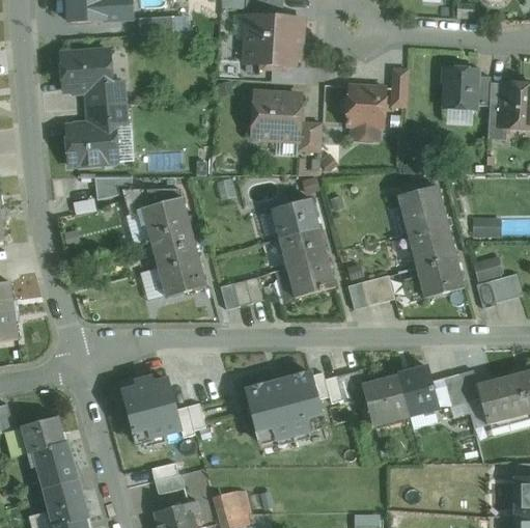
[(67,0),(70,21),(134,18),(132,0),(67,0)]
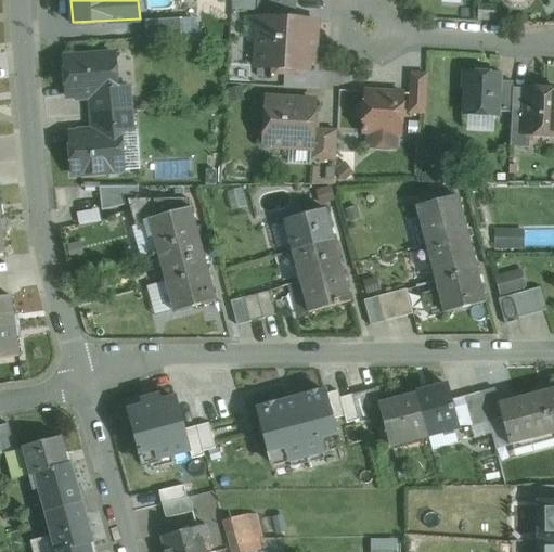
[(256,0),(256,9),(295,12),(295,0),(256,0)]
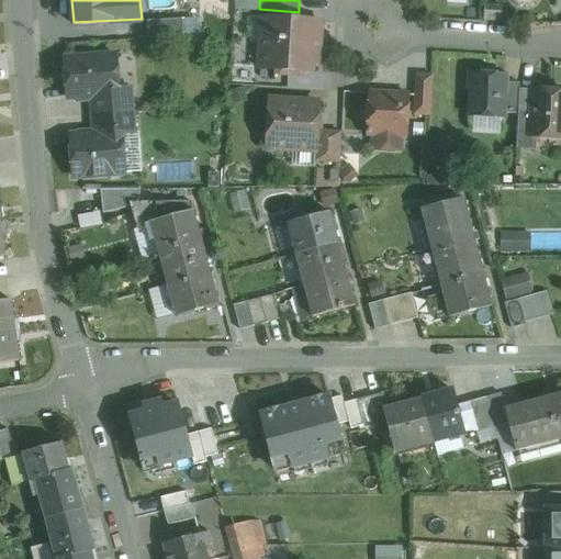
[(181,15),(147,18),(148,36),(183,34),(181,15)]
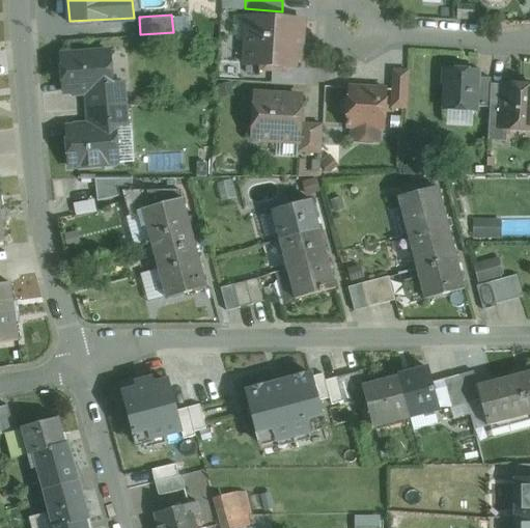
[(302,18),(247,15),(244,61),(259,62),(262,66),(271,67),(276,63),(294,64),(295,56),(300,56),(302,18)]
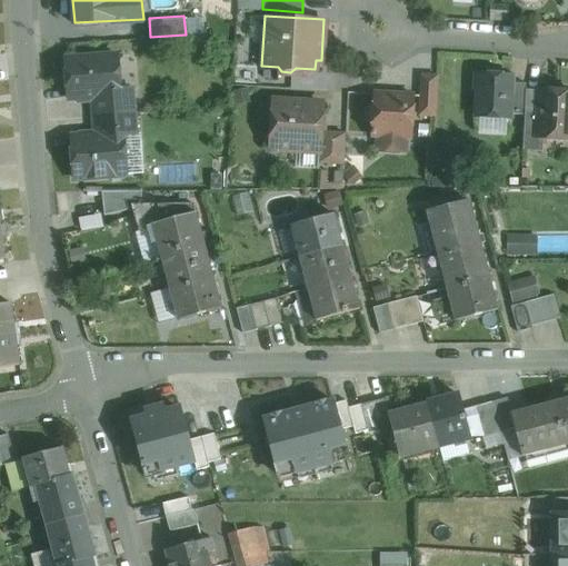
[(117,52),(66,56),(68,97),(92,96),(120,93),(119,88),(117,52)]
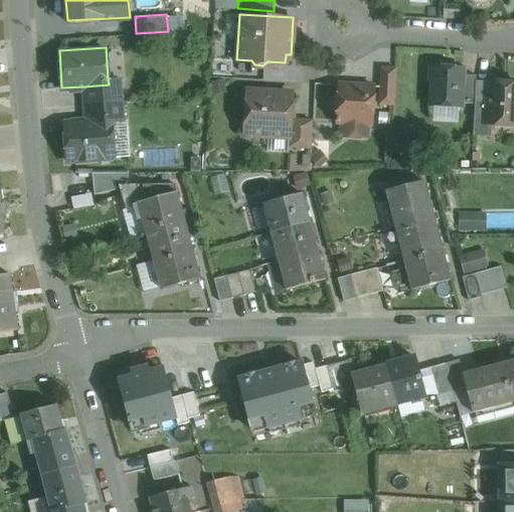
[(463,66),(431,64),(430,81),(432,81),(430,103),(461,105),(461,101),(462,72),(463,66)]
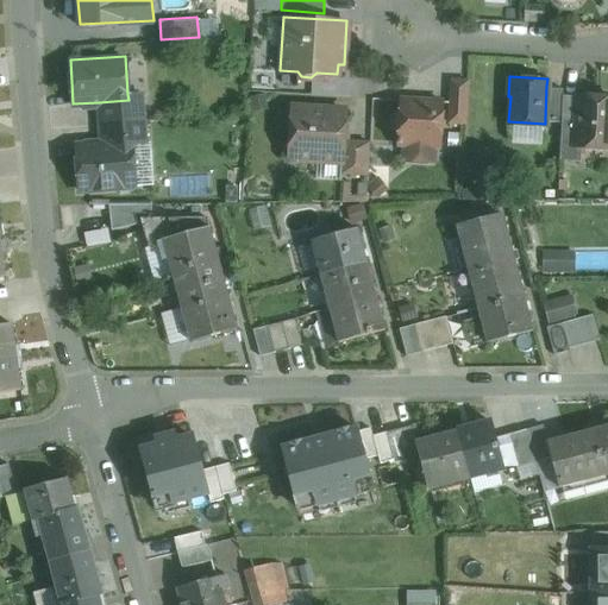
[(468,79),(451,77),(449,120),(465,121),(468,79)]
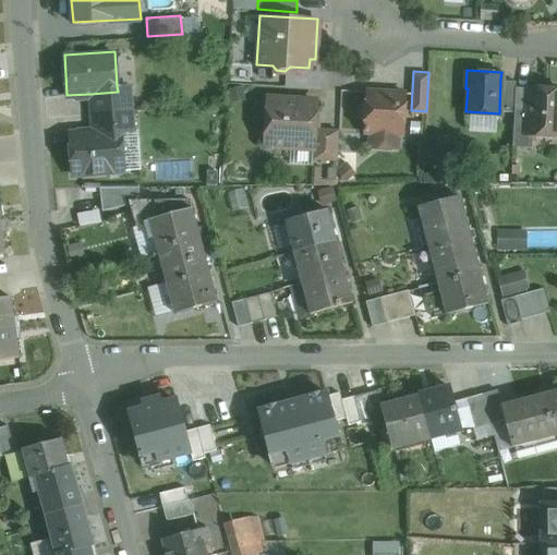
[(515,80),(500,79),(499,109),(513,110),(513,107),(515,80)]
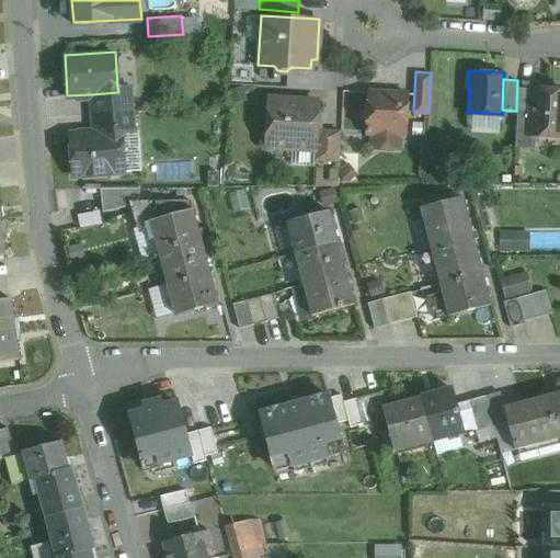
[(118,92),(91,94),(93,112),(132,109),(130,86),(117,87),(118,92)]
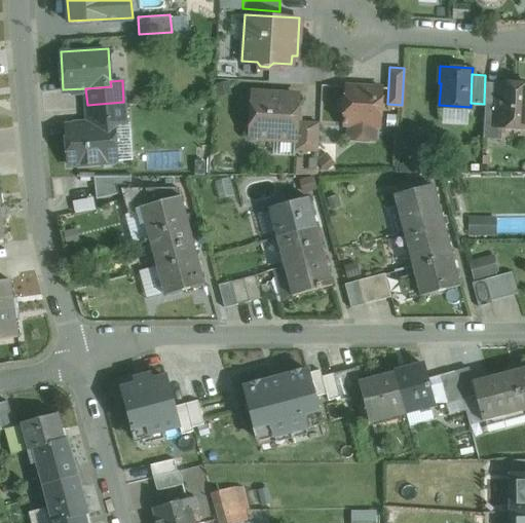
[(524,82),(497,81),(496,101),(495,125),(501,125),(524,126),(524,123),(524,82)]
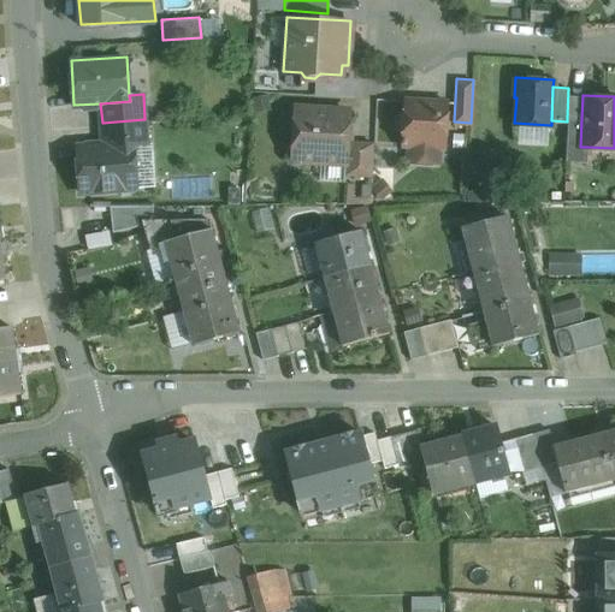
[(448,101),(404,97),(403,112),(400,112),(396,117),(395,124),(398,129),(402,129),(401,143),(444,147),(448,101)]
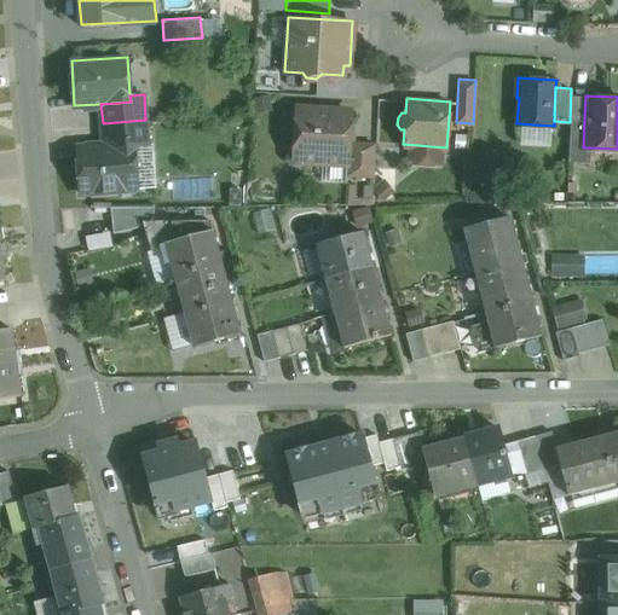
[(351,110),(295,108),(294,145),(288,150),(288,157),(293,163),(300,163),(305,158),(347,161),(348,161),(350,140),(351,110)]
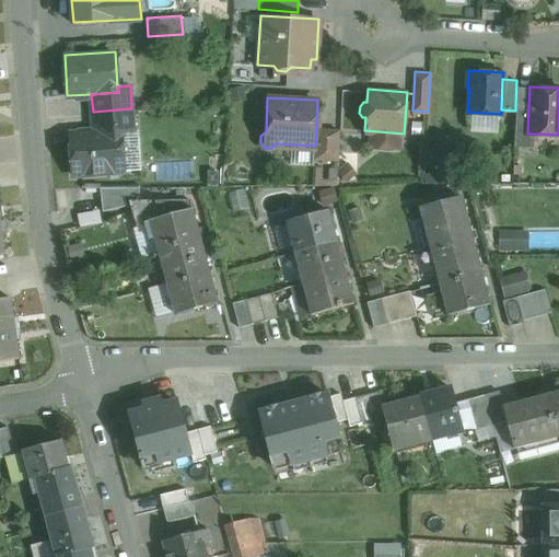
[(528,107),(515,107),(515,111),(513,146),(533,147),(534,134),(527,134),(528,107)]
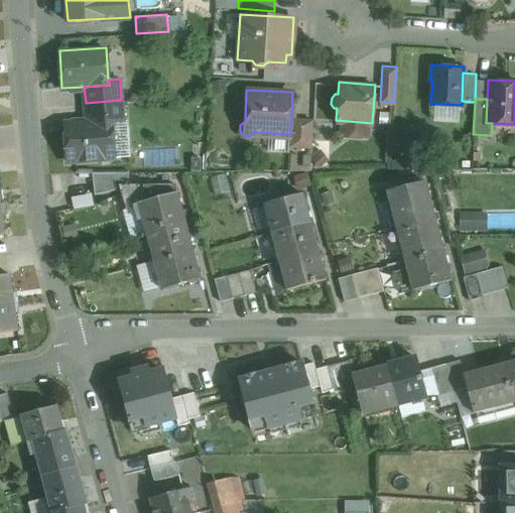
[(121,100),(86,103),(87,120),(111,118),(111,119),(123,118),(121,100)]
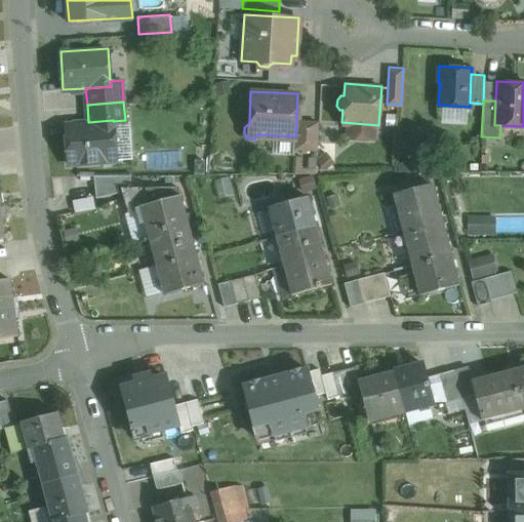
[(318,120),(296,119),(295,136),(294,136),(293,148),(316,149),(318,120)]
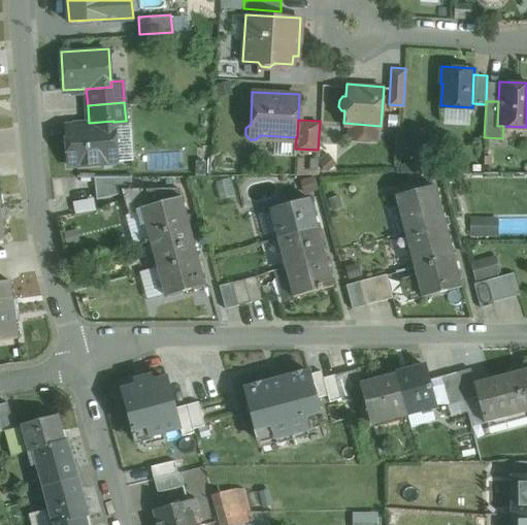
[(89,123),(65,125),(68,163),(116,160),(113,122),(113,121),(89,123)]
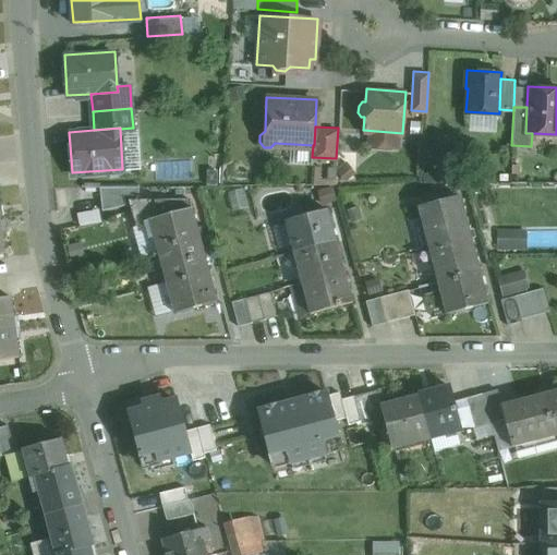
[(138,185),(99,185),(101,209),(125,203),(123,194),(138,194),(138,185)]
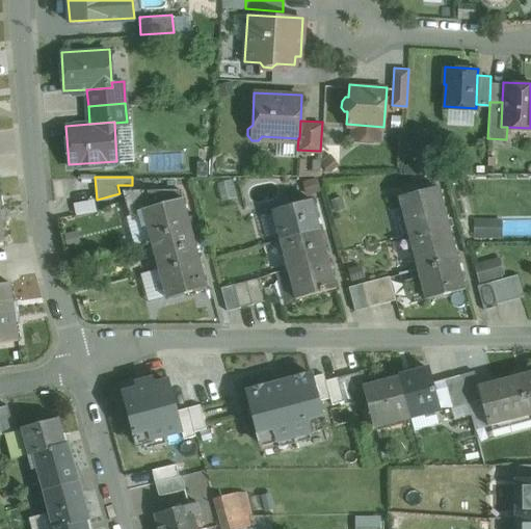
[(437,185),(397,195),(416,268),(456,257),(437,185)]
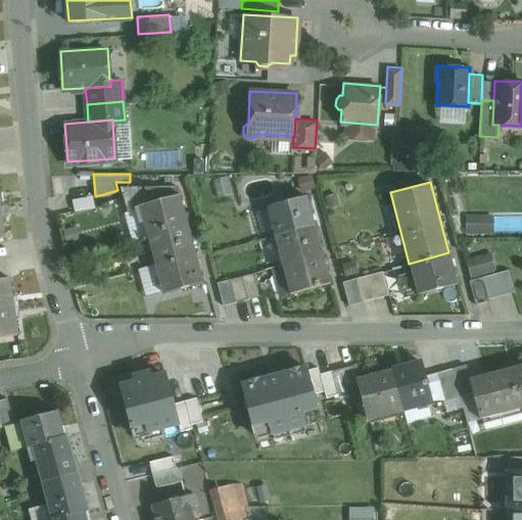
[(179,194),(177,185),(120,186),(127,209),(140,206),(147,234),(187,223),(179,194)]
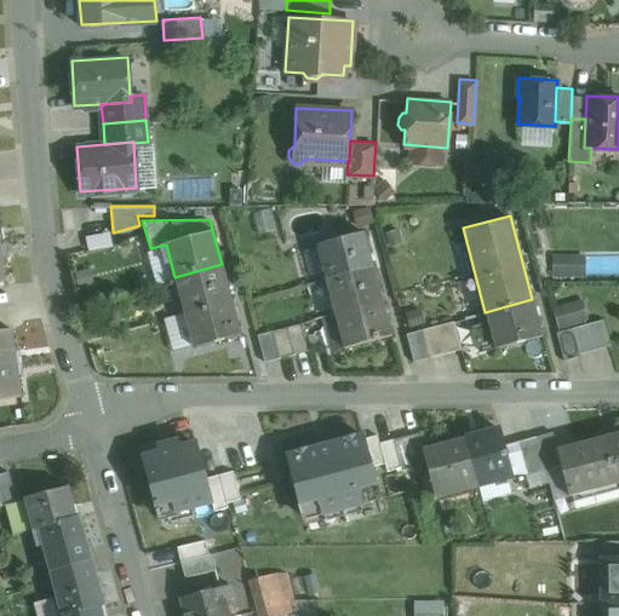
[(364,230),(316,243),(326,277),(372,265),(364,230)]
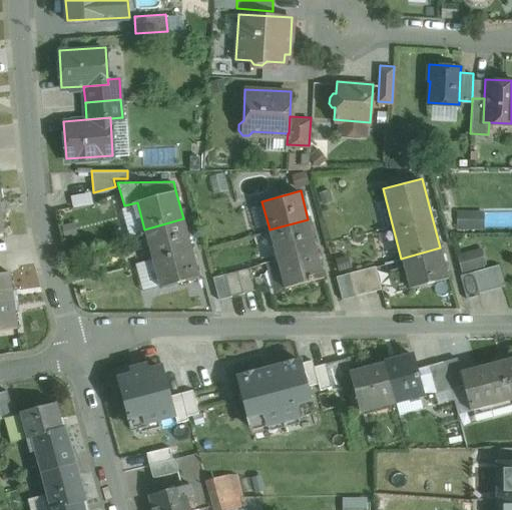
[(484,225),(483,206),(457,207),(457,226),(484,225)]
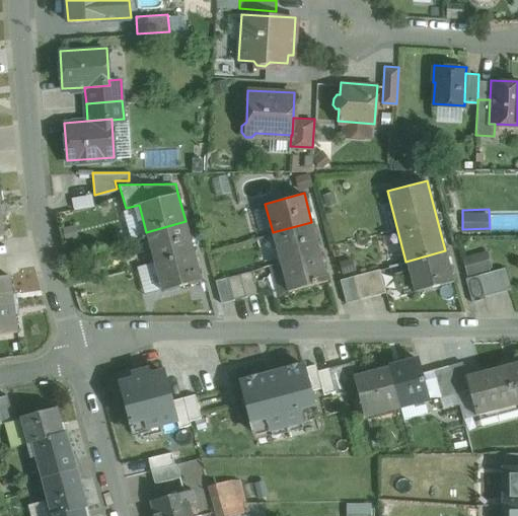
[(186,221),(146,232),(154,261),(193,249),(186,221)]
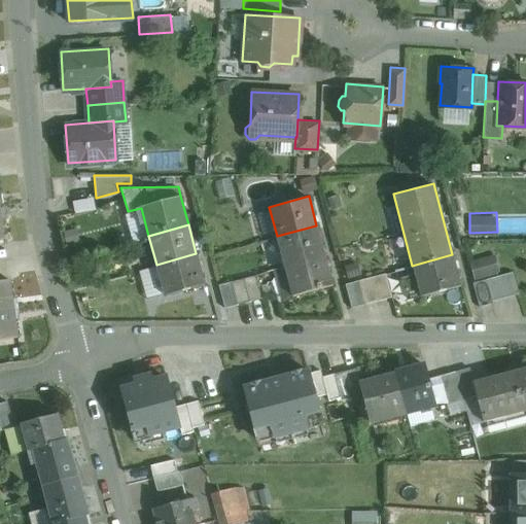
[(316,225),(277,236),(284,265),(324,254),(316,225)]
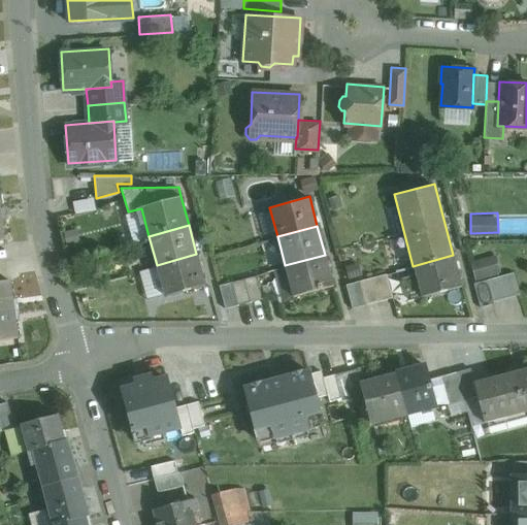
[(473,276),(500,270),(496,252),(469,258),(473,276)]
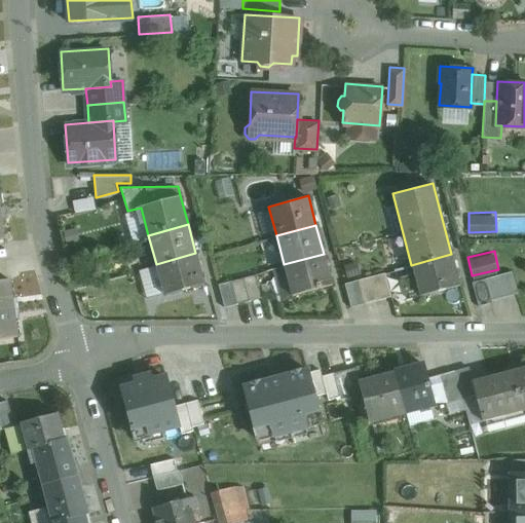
[(195,253),(156,264),(164,293),(203,283),(195,253)]
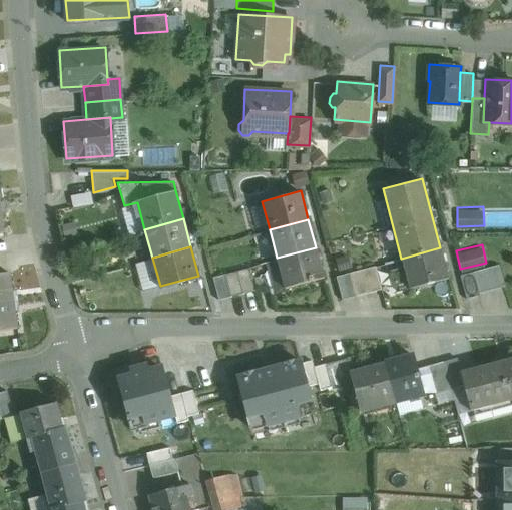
[(316,247),(277,258),(285,287),(323,276),(316,247)]
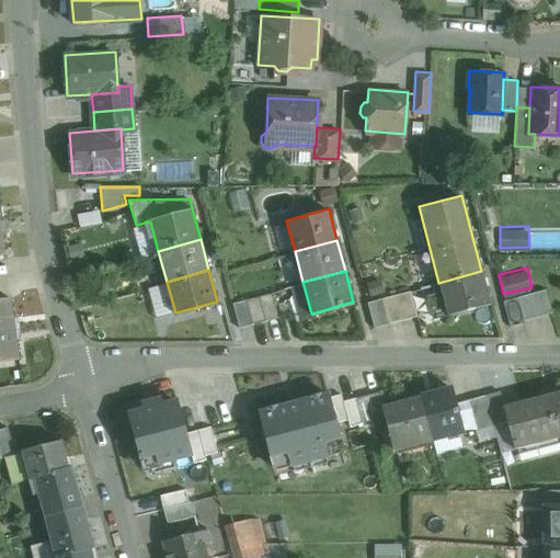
[(481,271),(438,283),(447,315),(490,303),(481,271)]
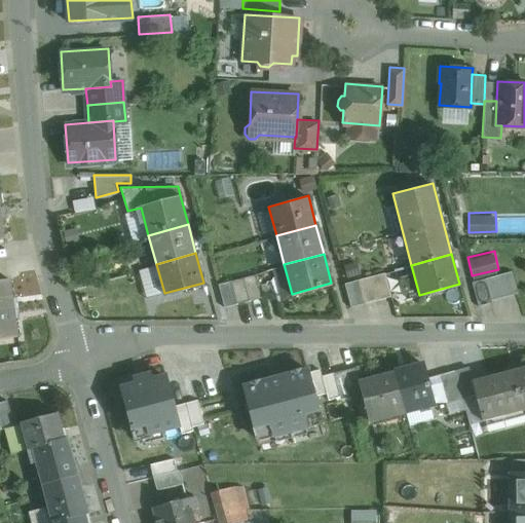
[(511,270),(485,276),(491,299),(517,292),(511,270)]
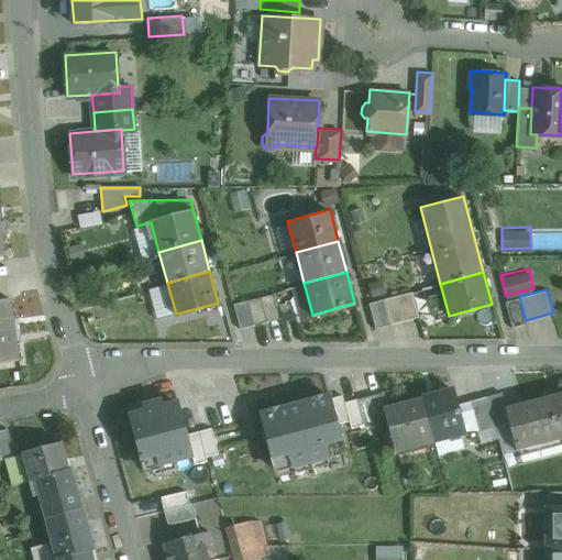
[(410,291),(396,294),(403,319),(417,316),(410,291)]
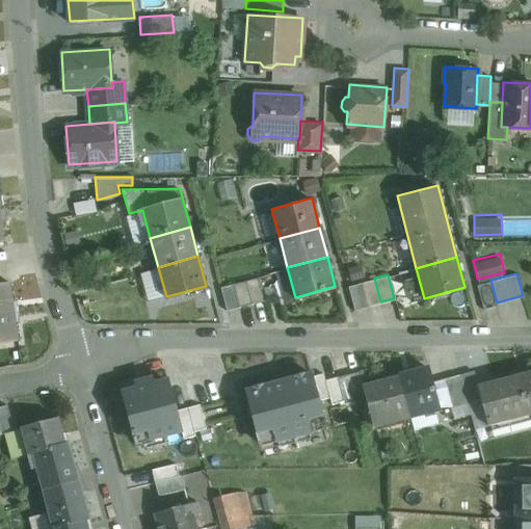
[(257,276),(245,280),(251,302),(263,299),(257,276)]
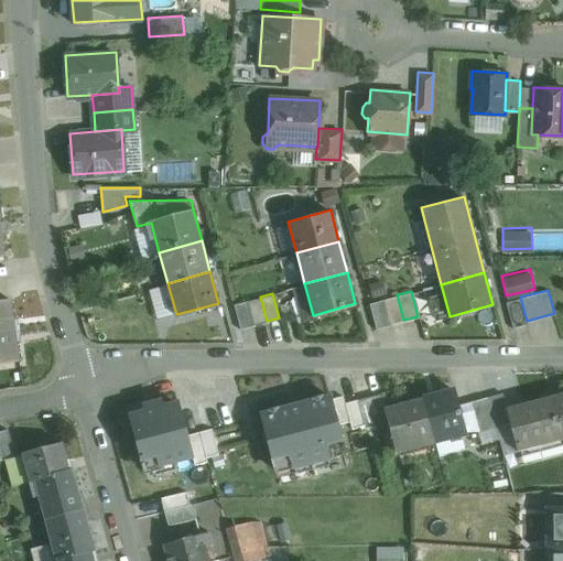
[(403,320),(397,294),(383,299),(390,324),(403,320)]
